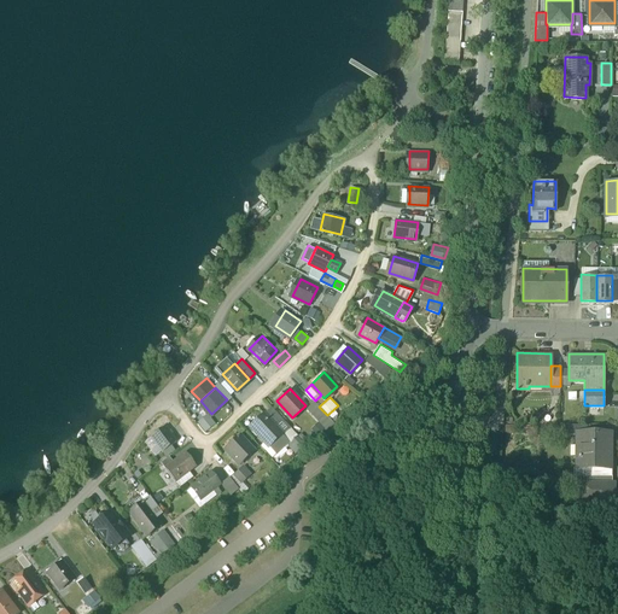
[(313,401),(307,405),(327,428),(333,422),(327,415),(319,407),(313,401)]
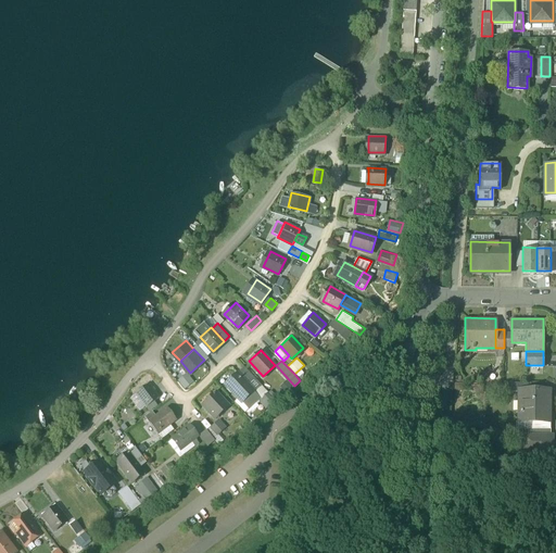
[(192,378),(187,373),(180,379),(185,385),(192,378)]
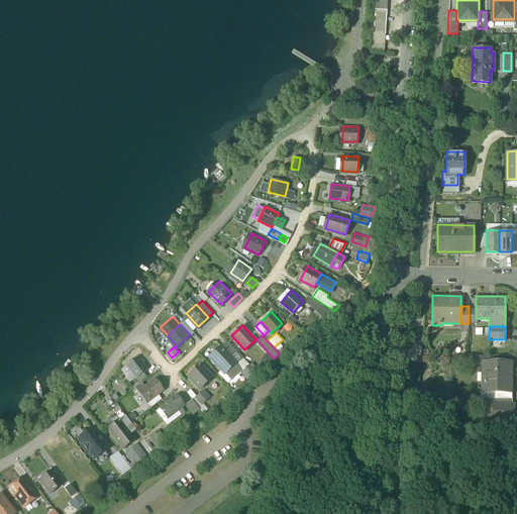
[(223,348),(212,358),(225,373),(236,363),(223,348)]
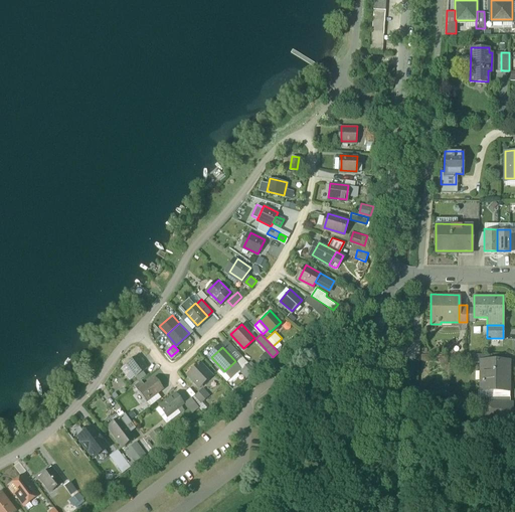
[(265,351),(260,356),(265,362),(270,357),(265,351)]
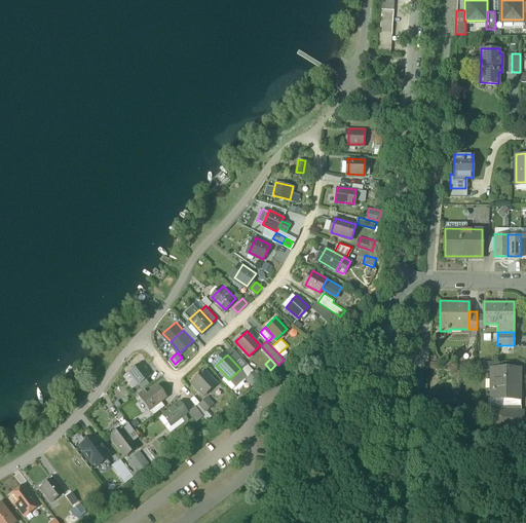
[(491,369),(491,367),(501,367),(501,361),(481,360),(481,369),(491,369)]
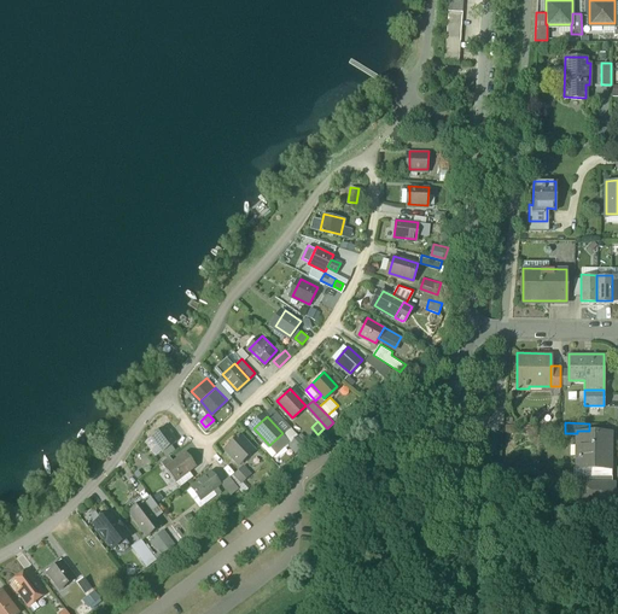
[(176,439),(165,425),(151,436),(163,450),(176,439)]
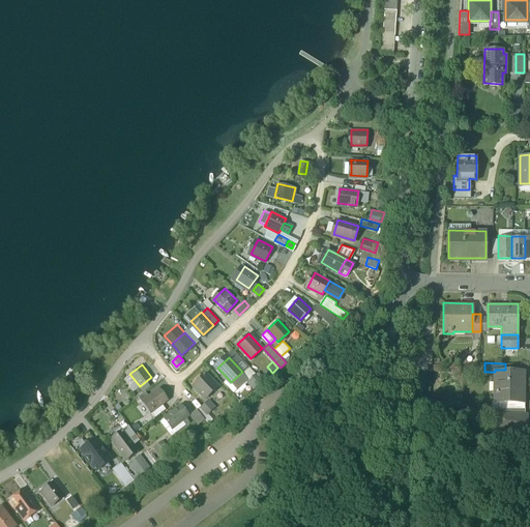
[(505,370),(495,370),(495,372),(494,400),(506,401),(523,401),(524,370),(505,370)]
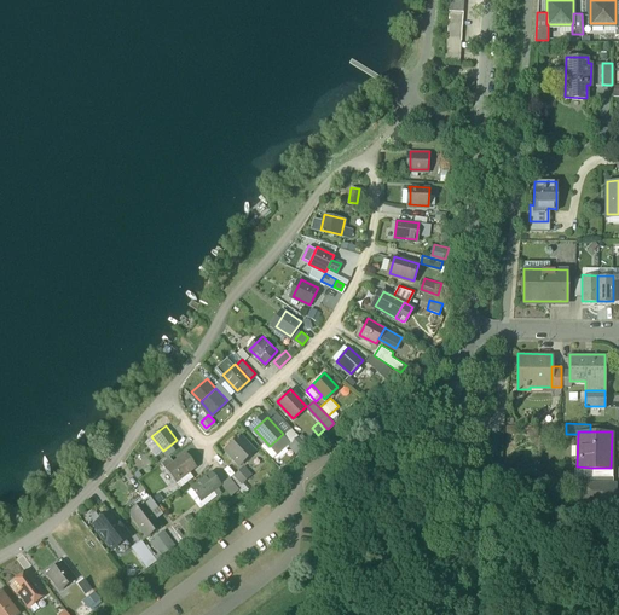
[(239,434),(224,447),(239,463),(254,450),(239,434)]
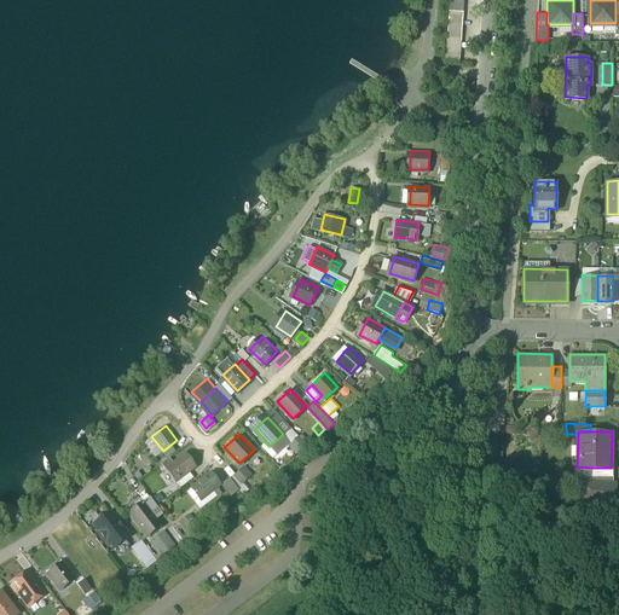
[(283,434),(270,446),(277,453),(289,441),(283,434)]
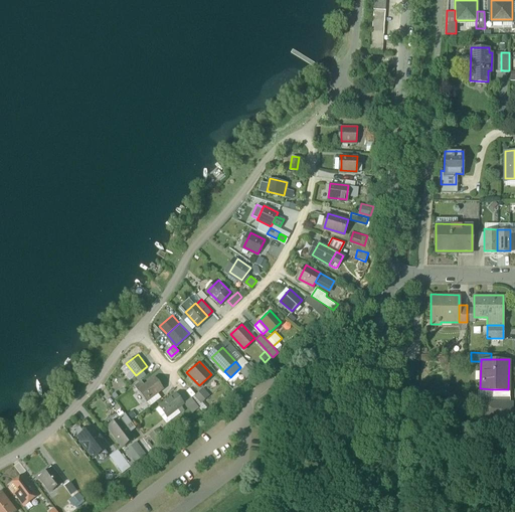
[(145,383),(138,388),(146,399),(163,386),(154,375),(145,383)]
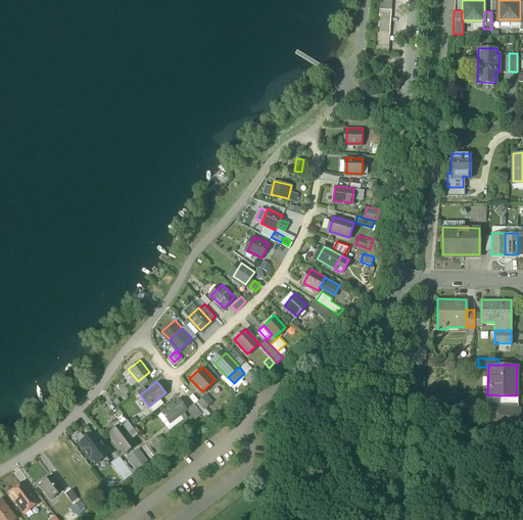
[(143,384),(136,389),(140,394),(147,389),(143,384)]
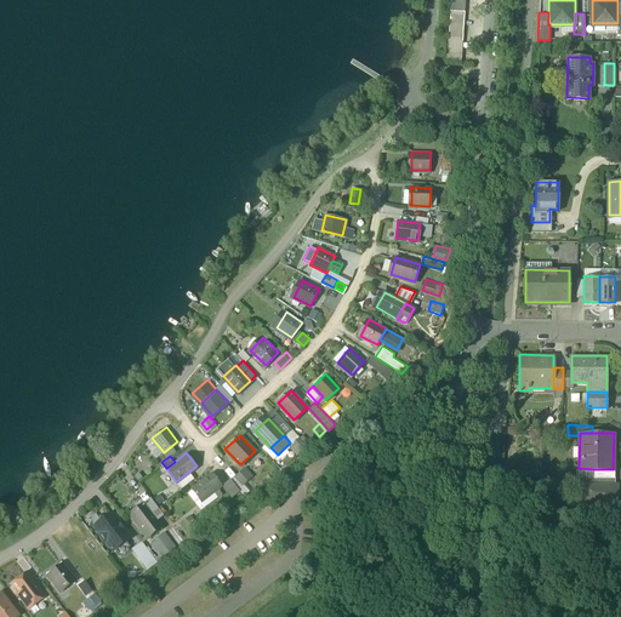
[(234,495),(256,475),(245,463),(224,484),(234,495)]
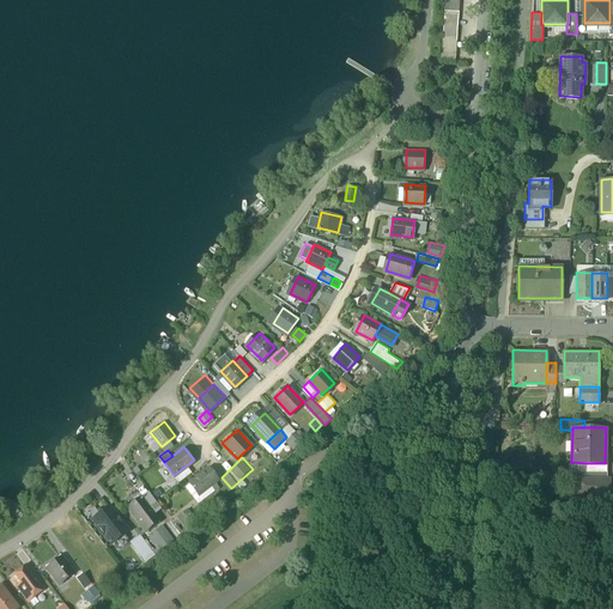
[(210,467),(190,481),(194,486),(193,487),(194,488),(195,487),(199,492),(218,477),(210,467)]
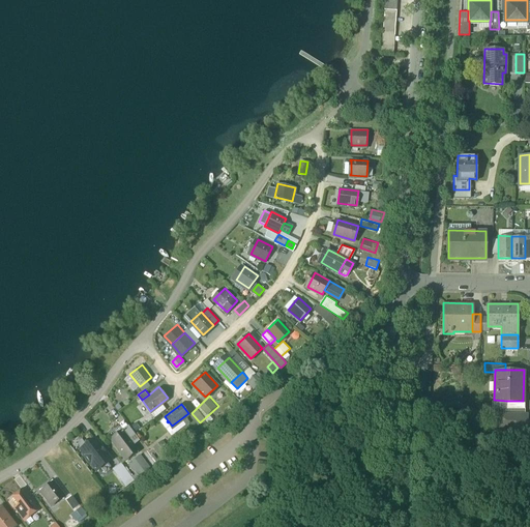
[(502,413),(497,413),(497,425),(506,425),(505,444),(526,444),(526,413),(524,413),(502,413)]
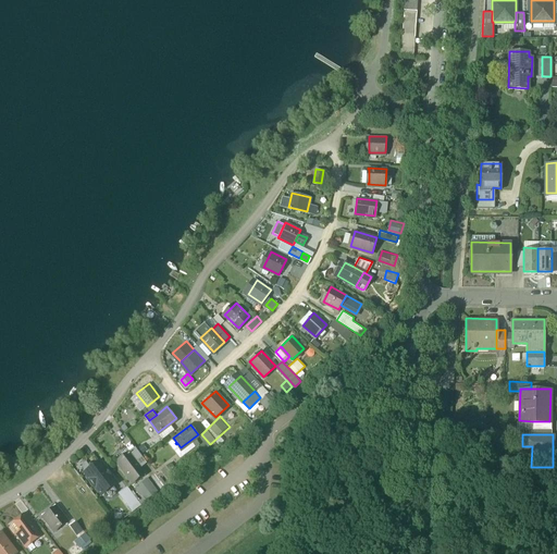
[(140,465),(130,450),(116,459),(133,481),(141,475),(137,468),(140,465)]
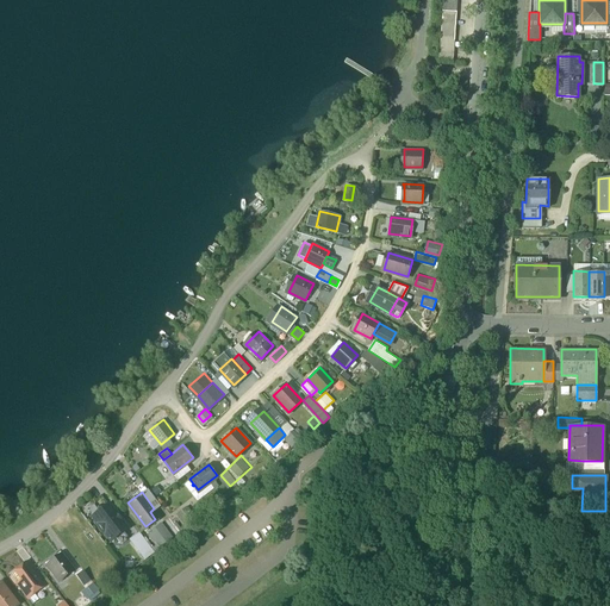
[(109,504),(94,516),(98,520),(98,522),(105,531),(106,530),(111,538),(126,526),(120,518),(122,518),(117,512),(116,513),(109,504)]
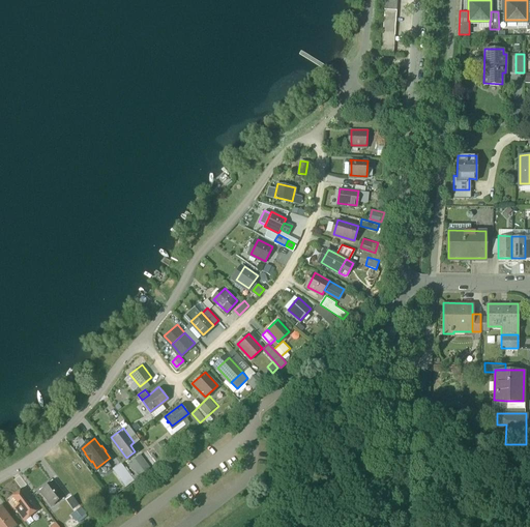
[(162,455),(170,447),(163,439),(154,445),(162,455)]
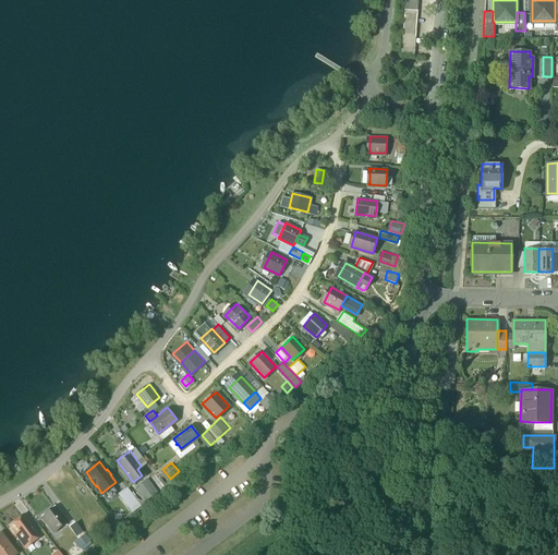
[(148,478),(137,485),(147,498),(158,490),(148,478)]
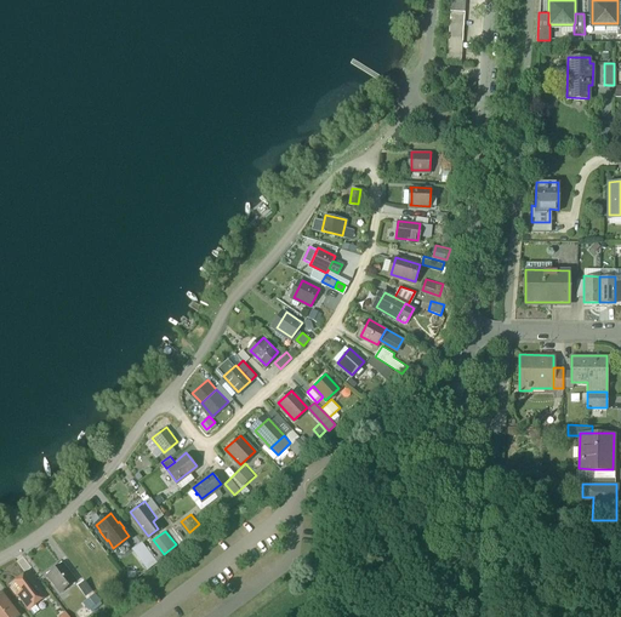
[(151,552),(142,541),(134,547),(142,559),(151,552)]
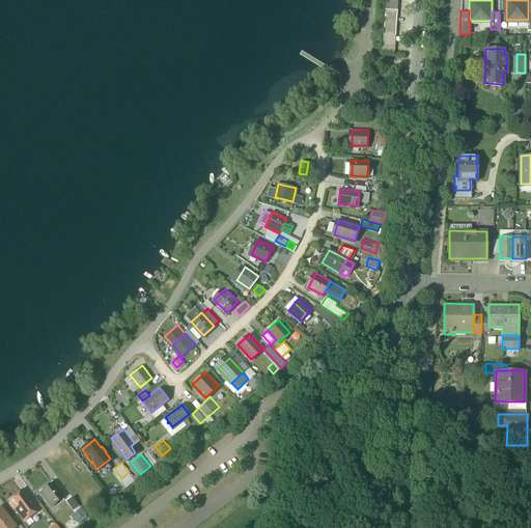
[(129,472),(121,478),(126,483),(133,478),(129,472)]
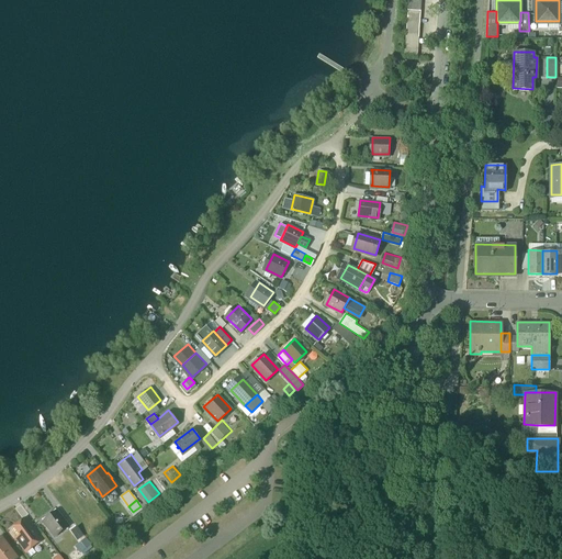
[(68,523),(55,506),(41,517),(54,534),(68,523)]
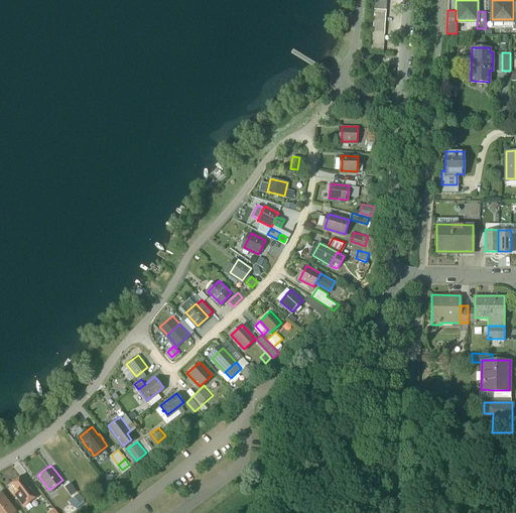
[(31,489),(21,476),(13,482),(18,489),(15,491),(25,504),(37,494),(32,488),(31,489)]
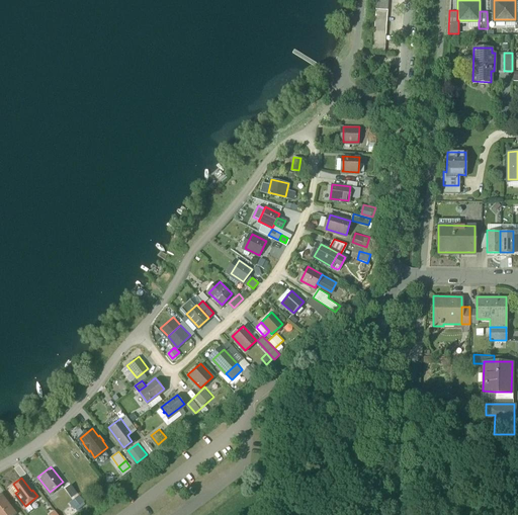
[(81,495),(71,501),(74,505),(83,499),(81,495)]
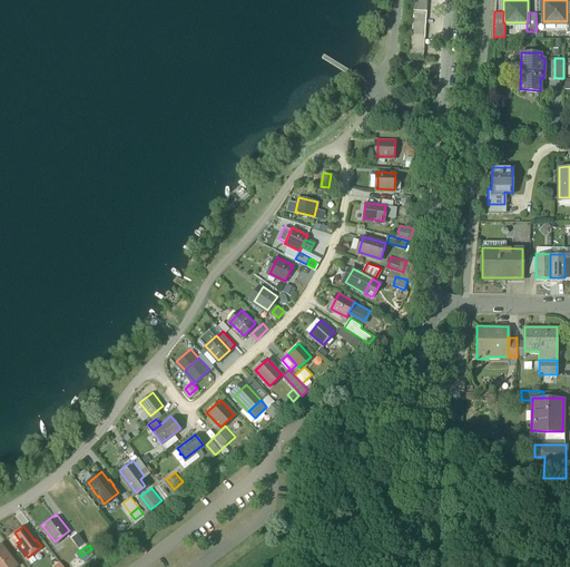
[(12,566),(16,565),(2,547),(0,548),(0,566),(12,566)]
